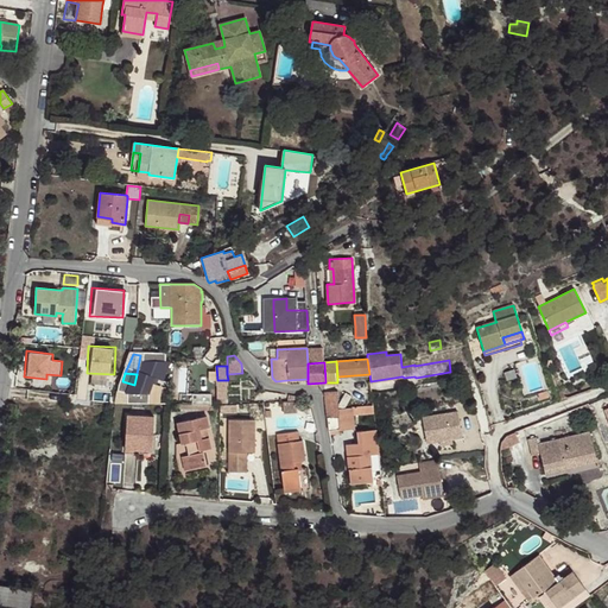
[(404,386),(401,377),(386,379),(387,388),(404,386)]
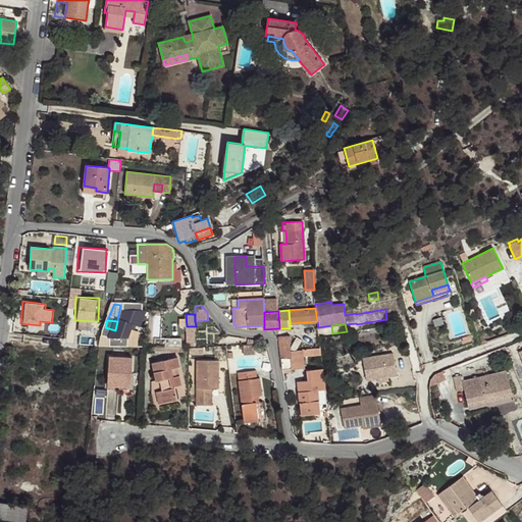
[(291,350),(290,335),(278,336),(281,358),(282,369),(292,368),(291,357),(291,350)]
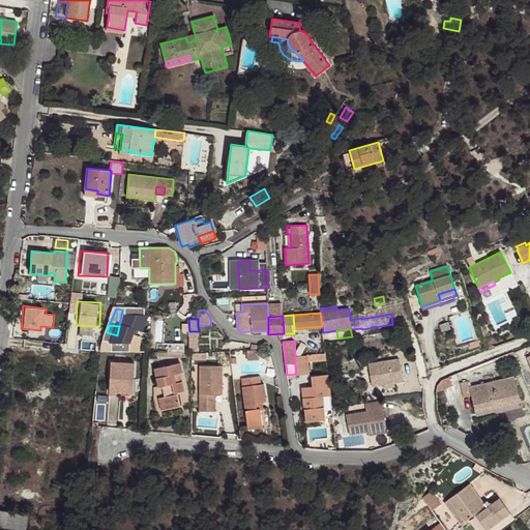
[(478,347),(476,341),(469,343),(471,349),(478,347)]
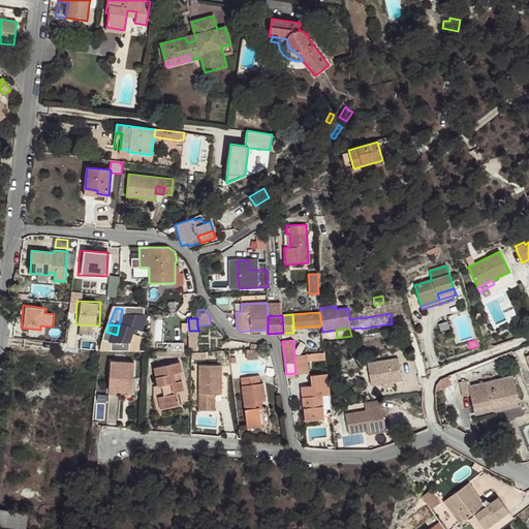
[(259,359),(258,349),(246,349),(246,361),(259,359)]
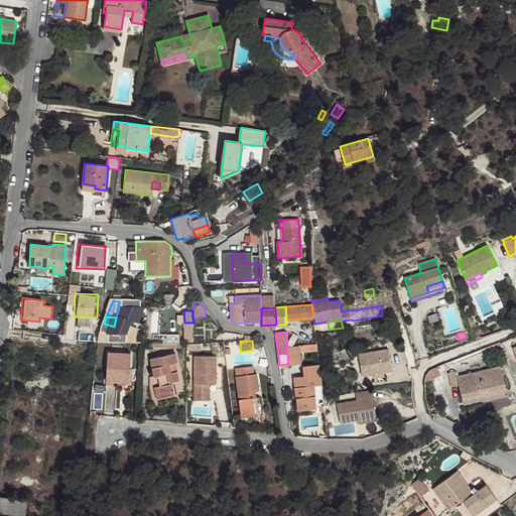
[(309,352),(309,345),(287,346),(287,353),(288,364),(288,365),(300,364),(299,352),(309,352)]
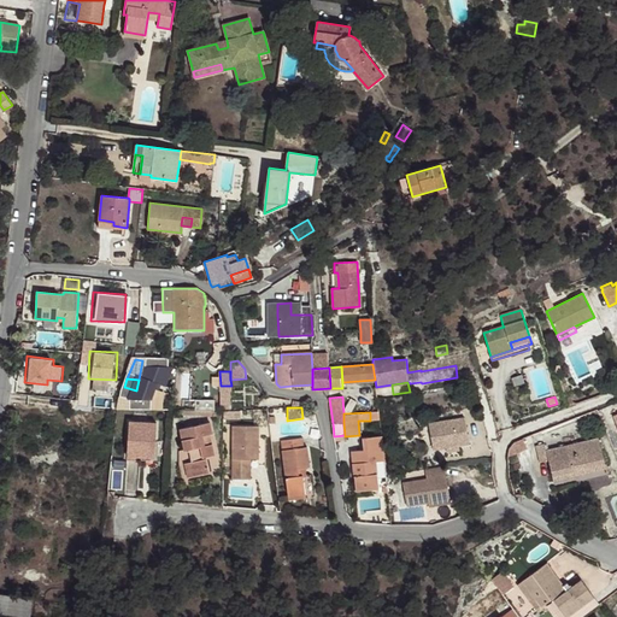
[(432,450),(469,447),(466,417),(429,421),(432,450)]
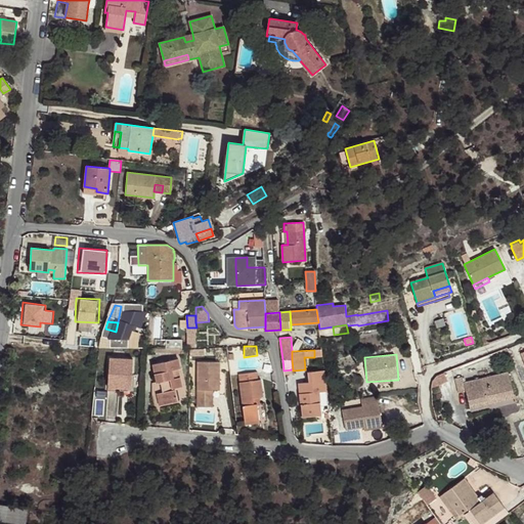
[(132,385),(133,359),(110,358),(107,387),(120,388),(120,384),(132,385)]
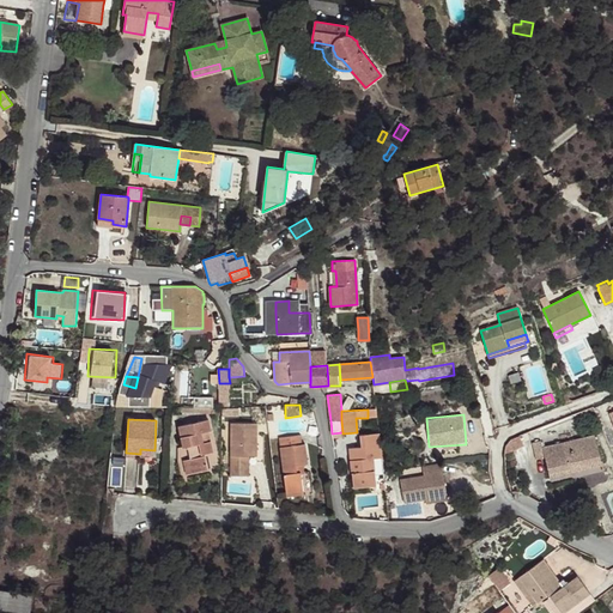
[(202,443),(201,434),(211,431),(208,419),(178,426),(183,448),(187,447),(190,459),(188,459),(192,473),(208,469),(205,454),(213,451),(210,441),(202,443)]
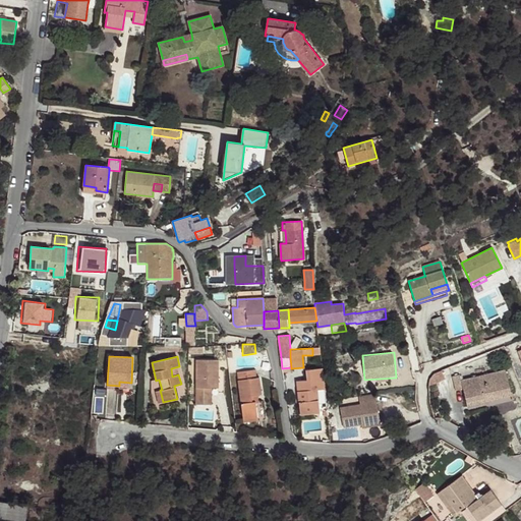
[(218,388),(219,359),(196,359),(195,404),(212,405),(212,396),(206,396),(206,388),(212,388),(218,388)]
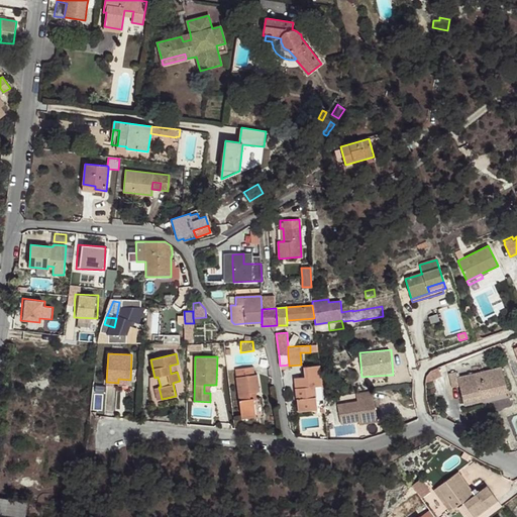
[(317,409),(315,387),(322,386),(320,365),(304,367),(305,377),(295,378),(296,394),(301,393),(302,398),(297,399),(298,411),(317,409)]
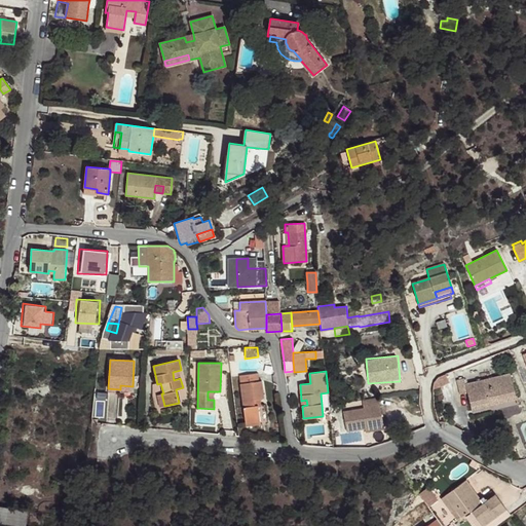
[(264,399),(262,380),(259,381),(258,373),(239,375),(246,422),(260,420),(258,406),(258,405),(255,405),(254,400),(261,399),(264,399)]
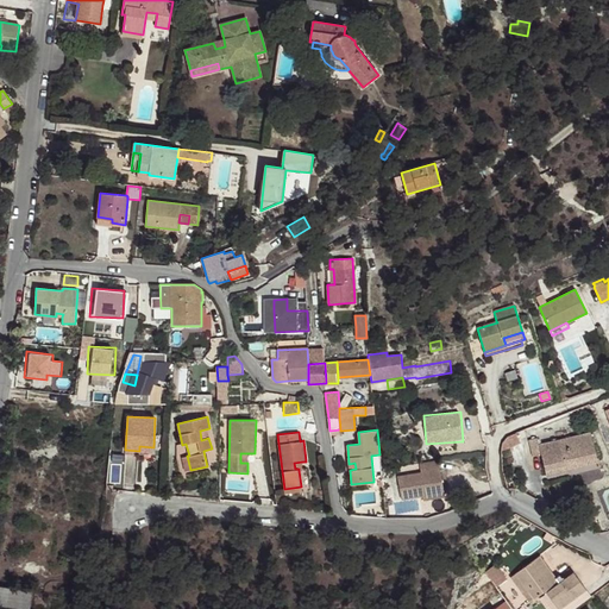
[(598,462),(591,432),(539,445),(537,438),(528,439),(532,456),(541,453),(546,475),(598,462)]
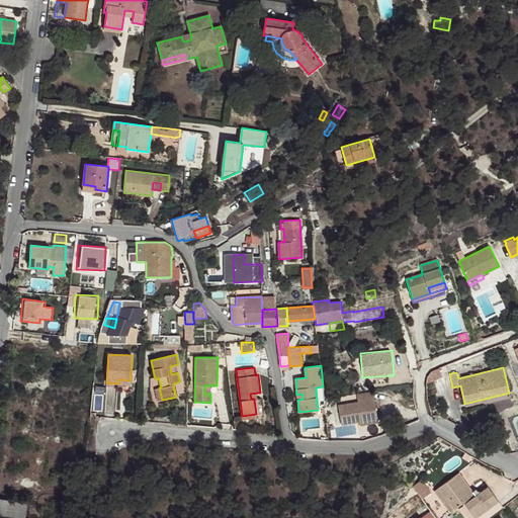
[(377,419),(372,392),(357,394),(358,402),(338,405),(341,425),(359,422),(377,419)]
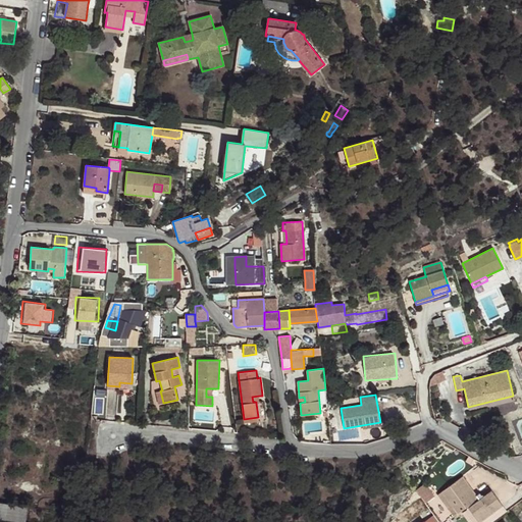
[(479,500),(463,477),(450,486),(437,494),(454,517),(467,506),(478,521),(502,506),(491,490),(479,500)]
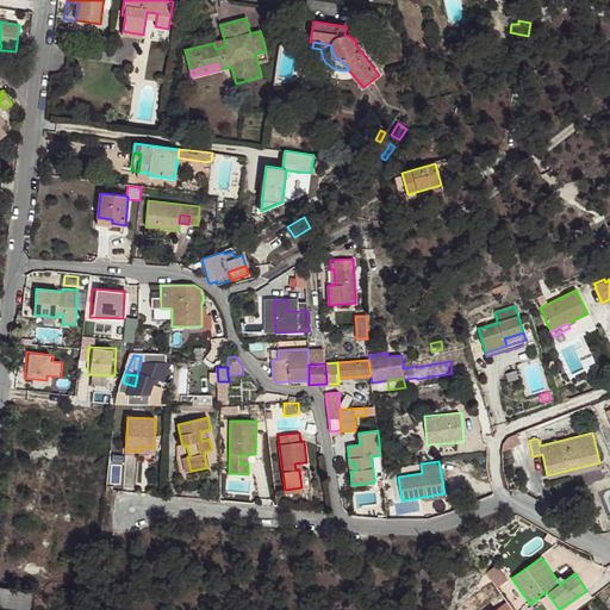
[(486,573),(497,589),(508,582),(497,566),(486,573)]
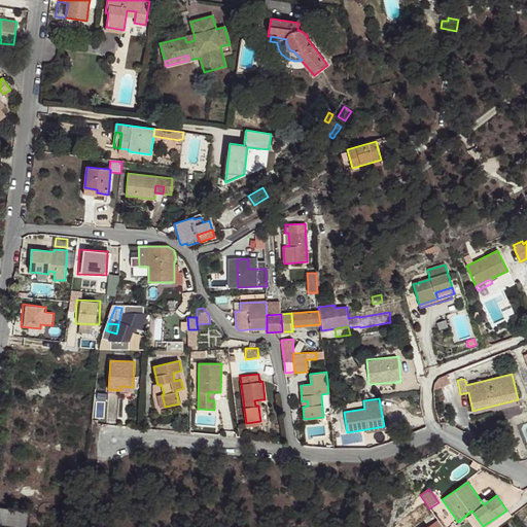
[(0,524),(21,526),(26,526),(28,511),(0,506),(0,524)]
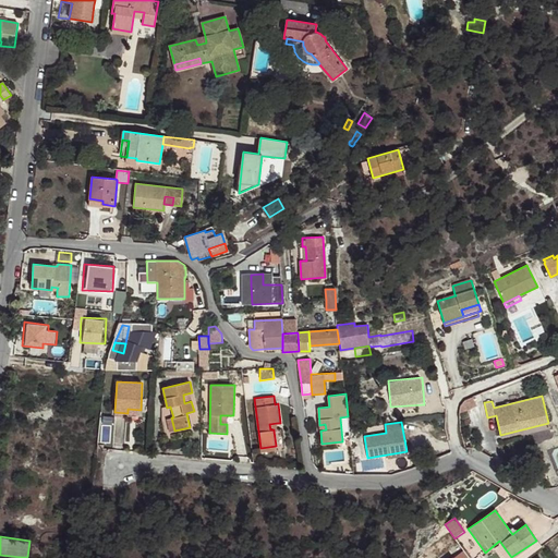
[(511,557),(499,541),(485,553),(487,556),(498,548),(504,557),(511,557)]
